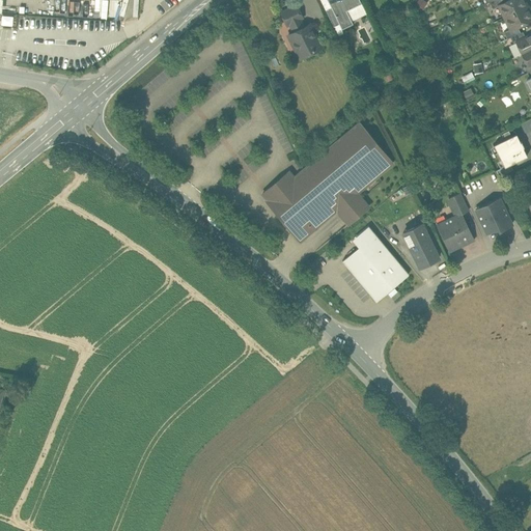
[(360,0),(327,0),(331,7),(339,24),(342,29),(353,24),(346,10),(362,3),(360,0)]
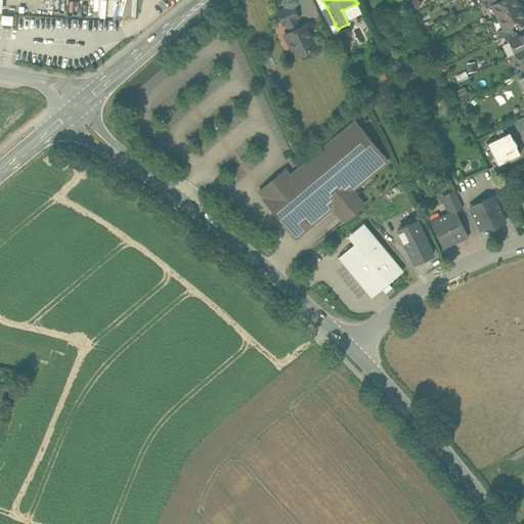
[(500,0),(498,1),(492,4),(492,5),(498,16),(519,6),(516,0),(500,0)]
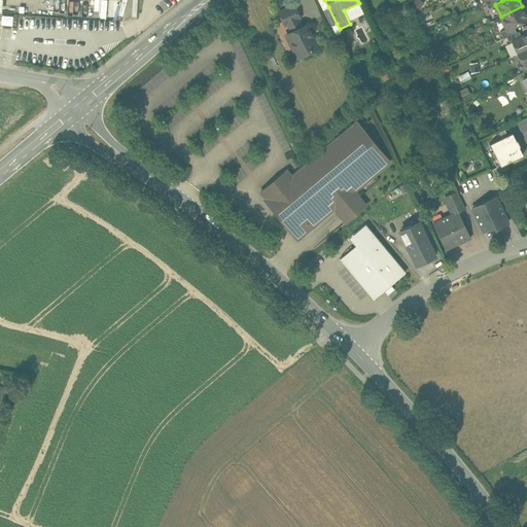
[(293,4),(279,11),(285,25),(287,24),(297,19),(300,18),(293,4)]
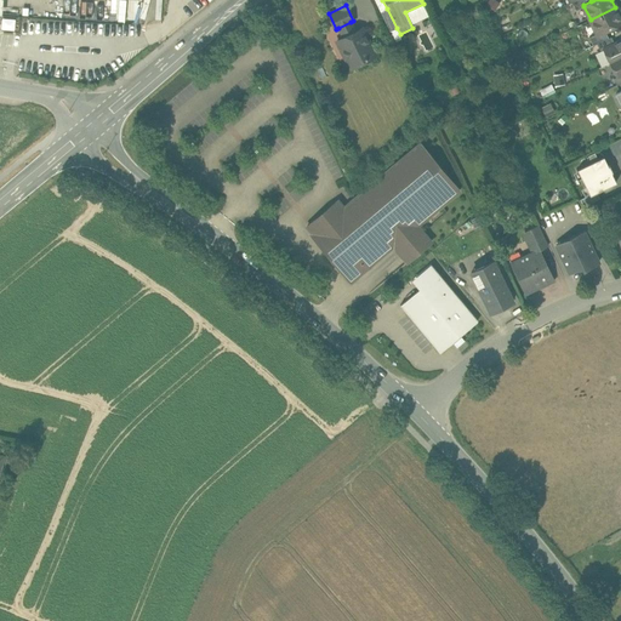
[(620,18),(615,7),(591,20),(597,33),(597,34),(605,30),(620,22),(620,18)]
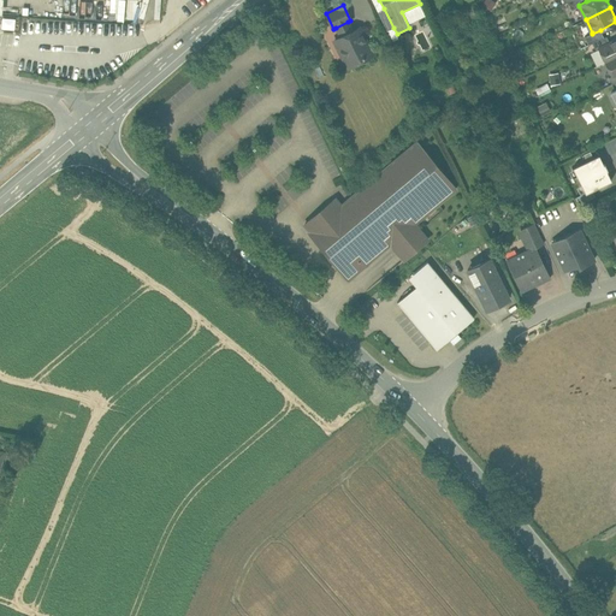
[(394,28),(384,9),(378,11),(388,31),(394,28)]
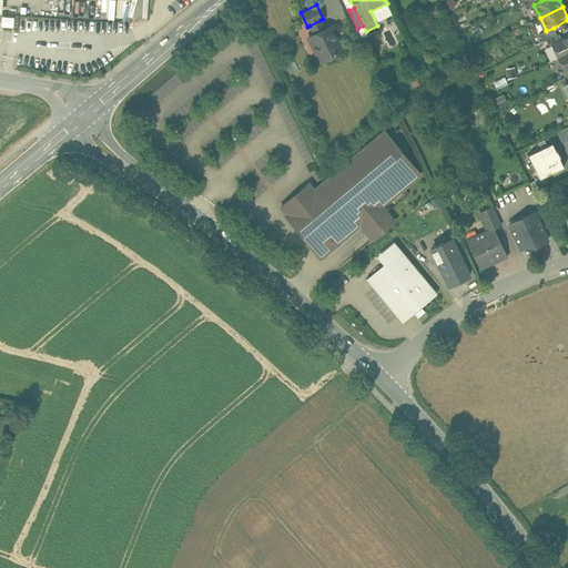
[(0,23),(0,24),(11,26),(12,17),(1,16),(0,23)]
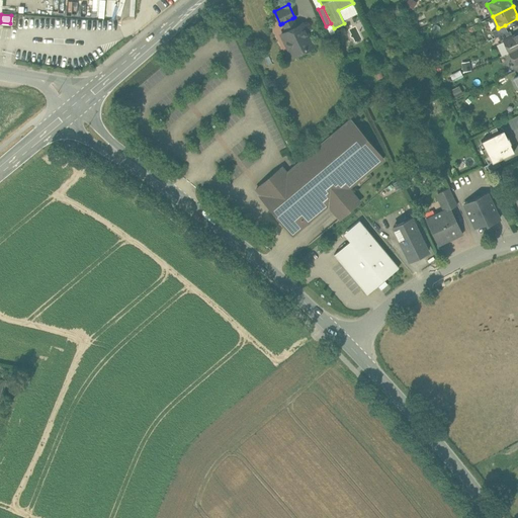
[(296,26),(292,18),(282,23),(286,31),(281,34),(292,56),(314,46),(303,23),(296,26)]
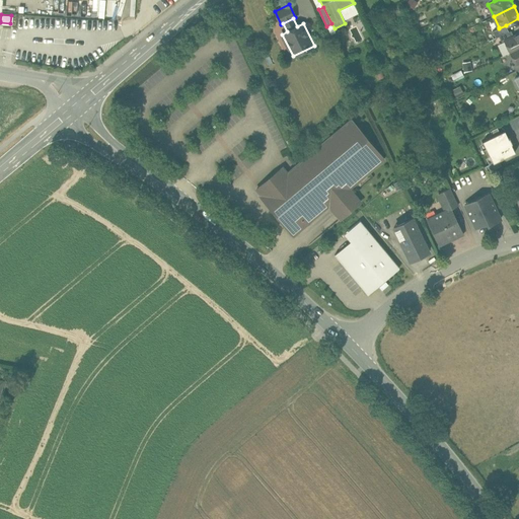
[(499,27),(493,30),(496,38),(499,36),(509,31),(506,25),(499,28),(499,27)]
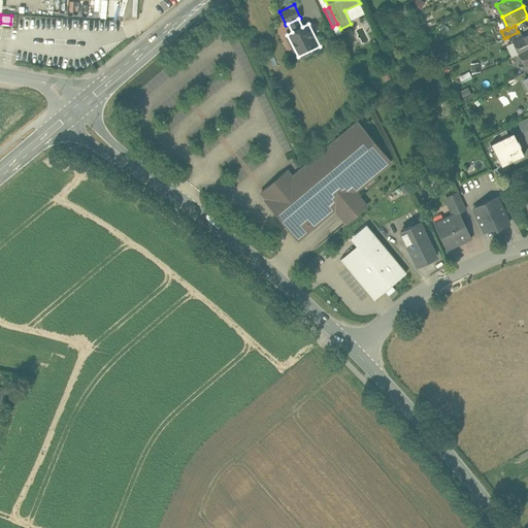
[(518,32),(507,37),(510,43),(514,42),(513,41),(523,37),(520,31),(518,32)]
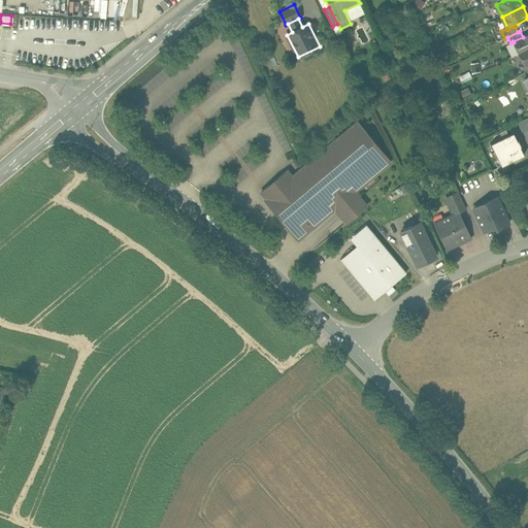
[(527,33),(523,37),(513,41),(514,42),(519,54),(527,48),(527,33)]
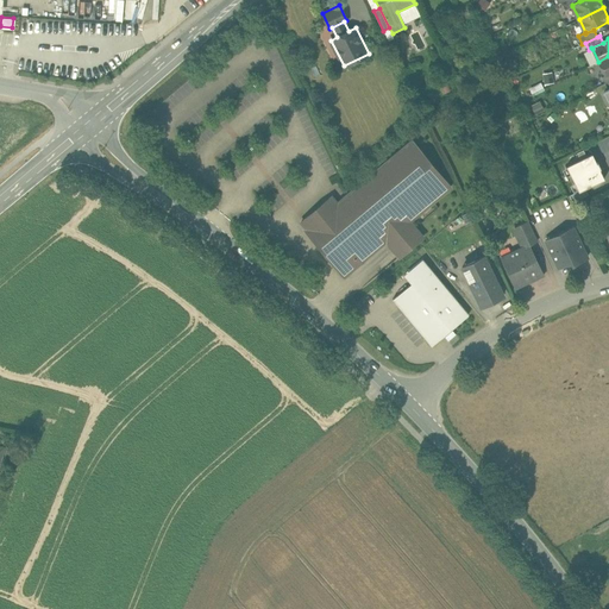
[(608,56),(598,62),(604,75),(606,76),(608,74),(608,56)]
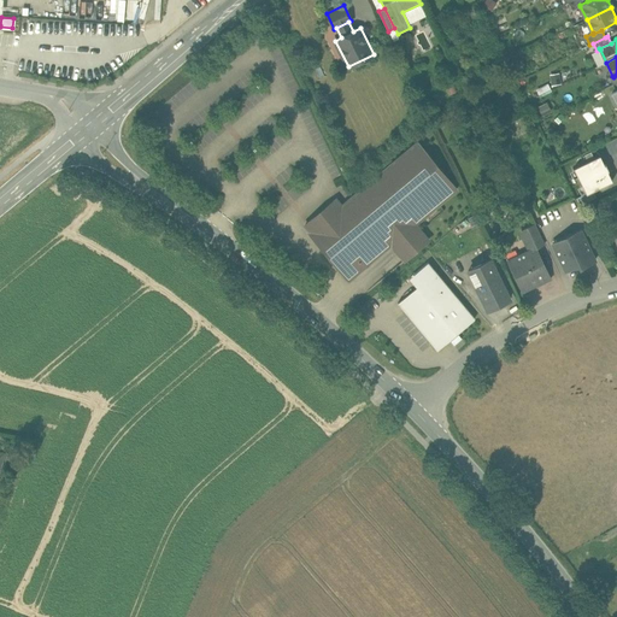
[(559,74),(550,76),(551,86),(562,83),(559,74)]
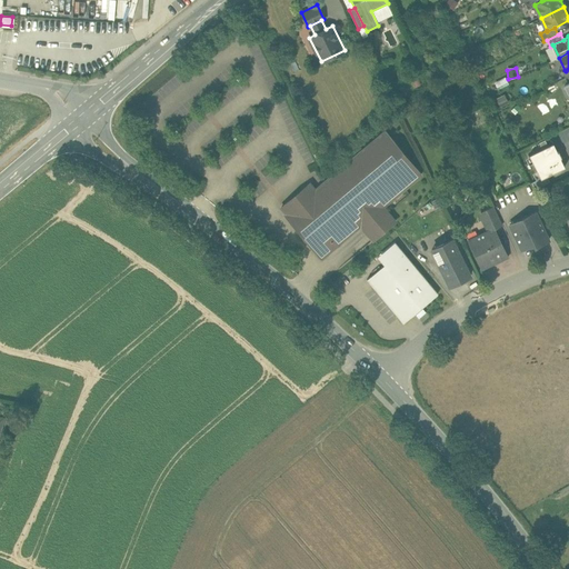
[(385,131),(286,215),(321,258),(361,225),(373,240),(396,221),(382,207),(421,175),(385,131)]
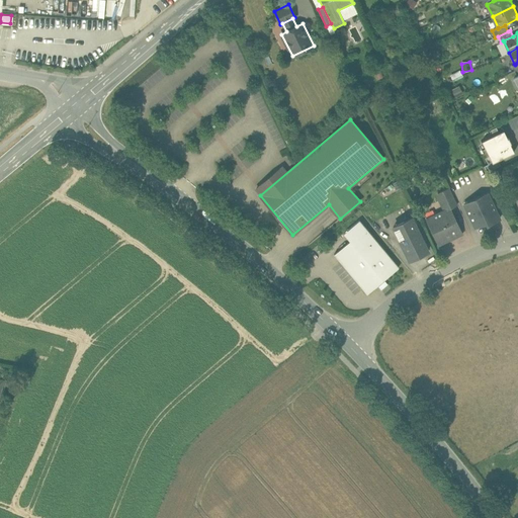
[(501,130),(479,140),(490,162),(512,152),(501,130)]
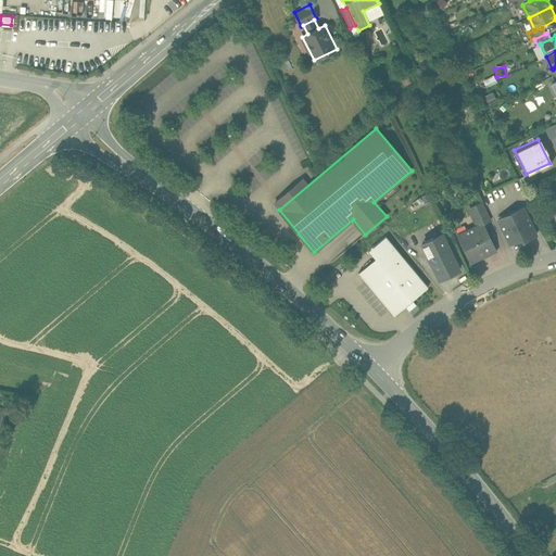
[(482,202),(471,207),(470,211),(477,226),(483,223),(491,219),(482,202)]
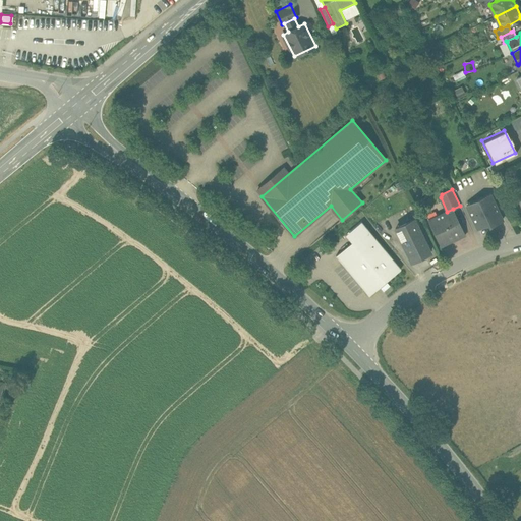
[(490,194),(466,206),(477,228),(488,223),(490,226),(503,220),(490,194)]
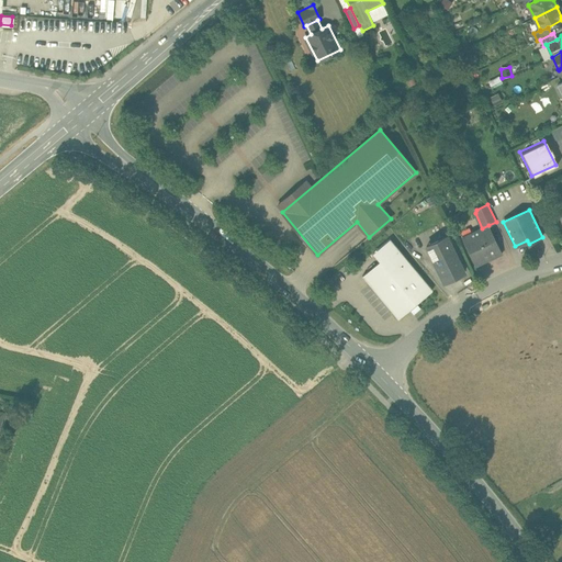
[(482,228),(462,237),(475,266),(502,253),(489,225),(482,228)]
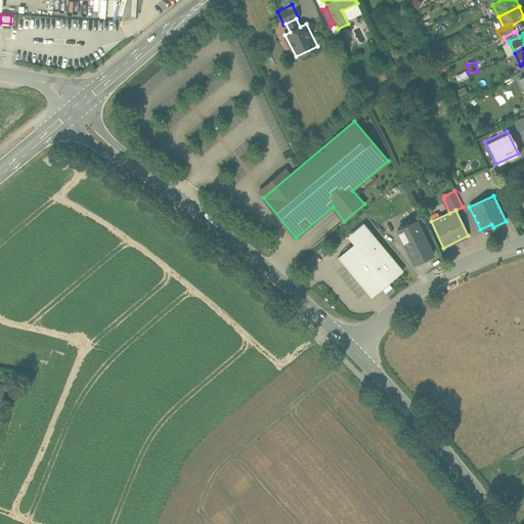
[(433,254),(417,220),(397,229),(413,263),(433,254)]
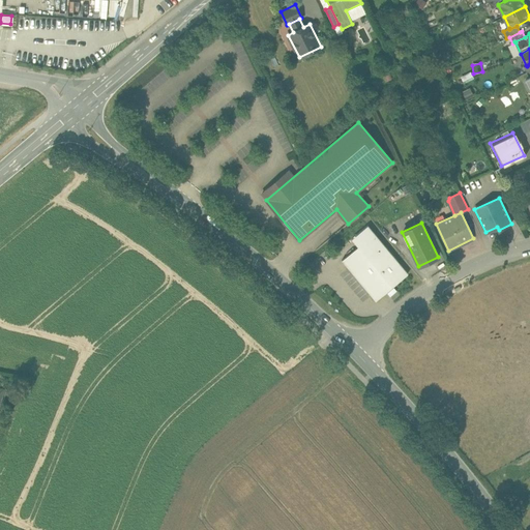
[(408,273),(367,225),(356,235),(362,242),(342,260),(376,300),(408,273)]
